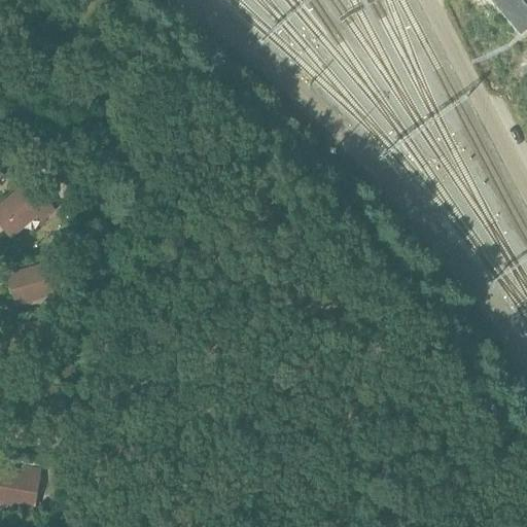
[(526,27),(526,11),(517,0),(502,0),(496,5),(520,34),(526,27)]
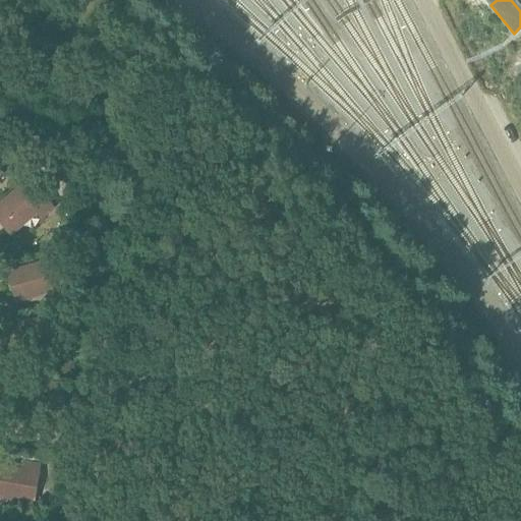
[(56,159),(63,167),(72,160),(64,152),(56,159)]
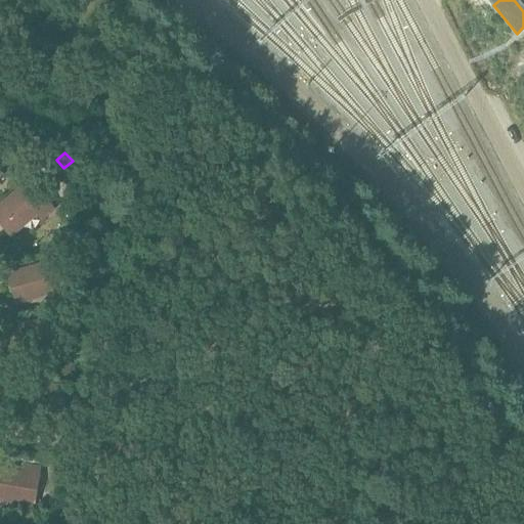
[(46,216),(53,210),(29,181),(0,206),(19,228),(41,210),(46,216)]
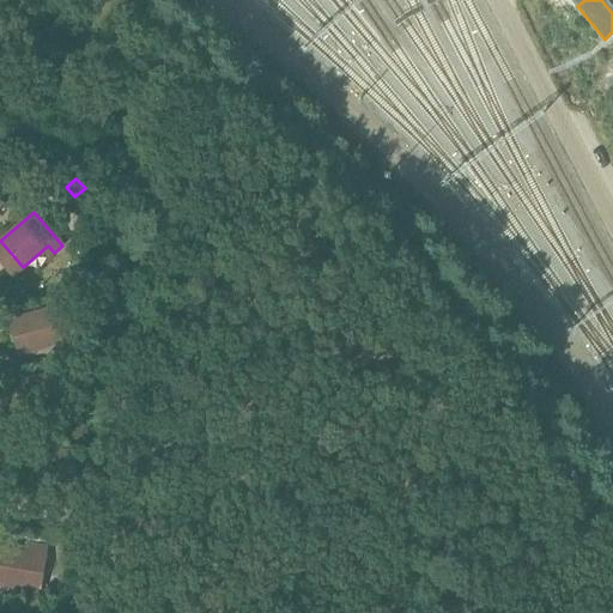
[(93,289),(83,292),(85,302),(97,299),(93,289)]
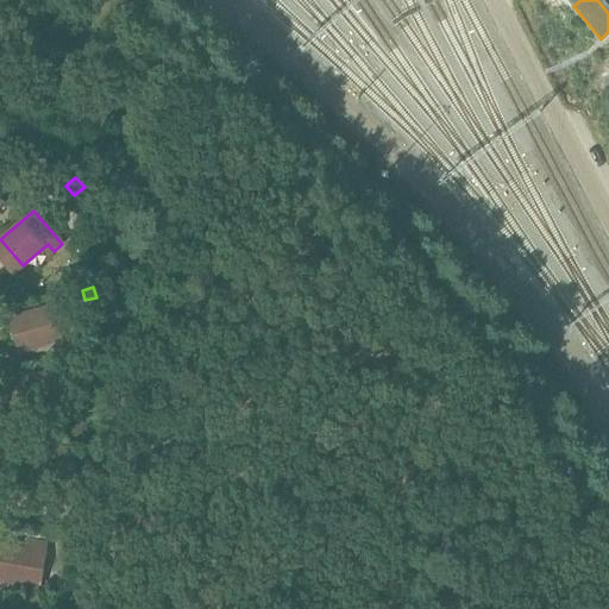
[(68,349),(77,345),(66,303),(24,315),(33,349),(64,339),(68,349)]
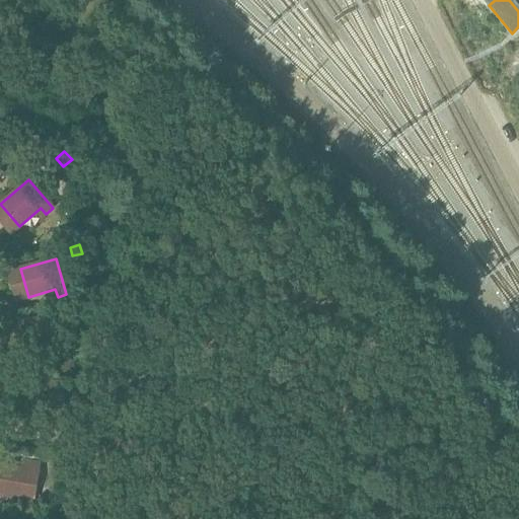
[(0,495),(33,501),(40,464),(30,462),(29,470),(2,465),(0,474),(0,495)]
